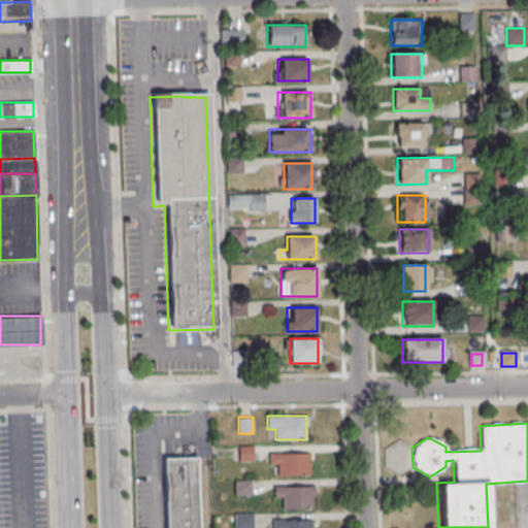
[(309,453),(269,453),(269,464),(277,464),(277,475),(309,475),(309,453)]
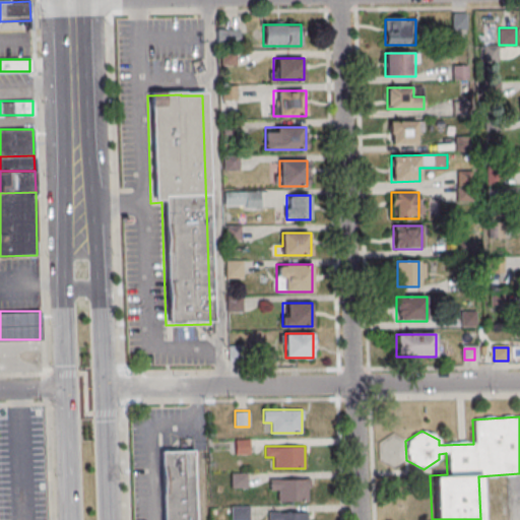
[(164,519),(161,451),(193,450),(195,519),(164,519)]
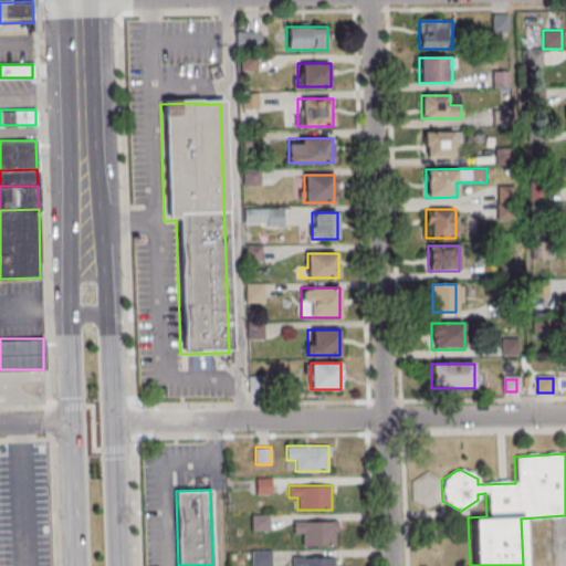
[(294,522),(294,534),(302,534),(302,544),(336,544),(336,522),(294,522)]
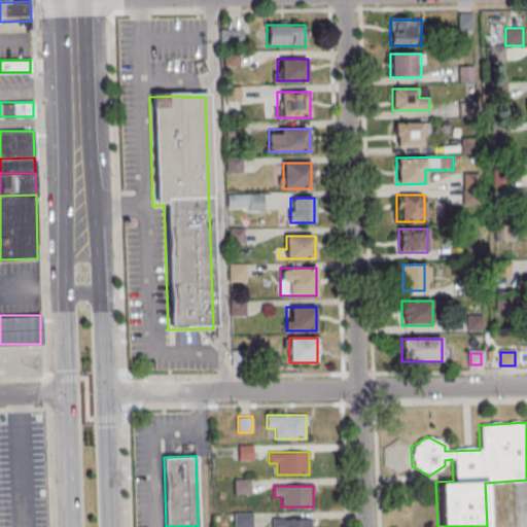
[(311,526),(311,518),(272,518),(272,526),(311,526)]
